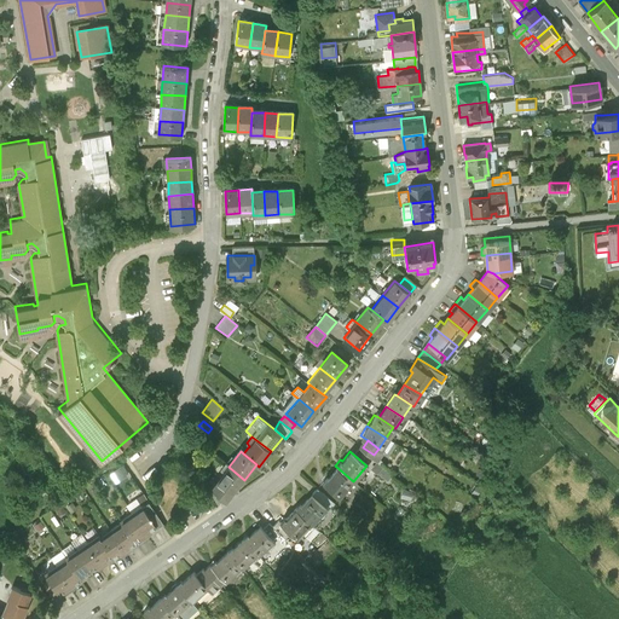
[(110,468),(116,479),(131,472),(125,461),(110,468)]
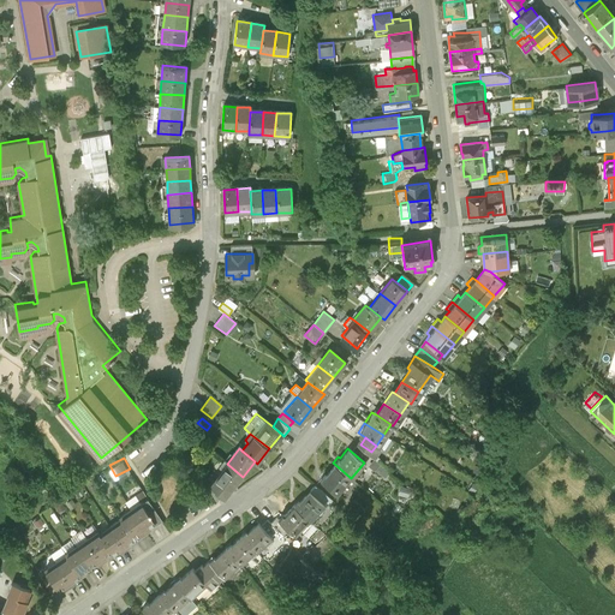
[(351,478),(333,463),(323,473),(321,472),(317,477),(336,494),(351,478)]
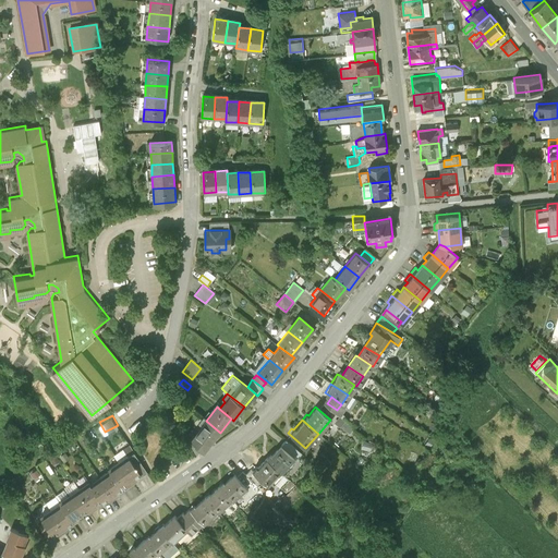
[(220,433),(206,421),(187,444),(194,448),(193,449),(196,455),(199,450),(204,453),(220,433)]
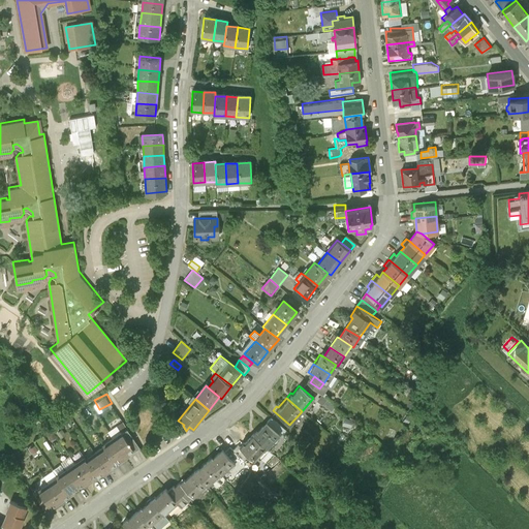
[(328,400),(323,405),(332,412),(336,407),(328,400)]
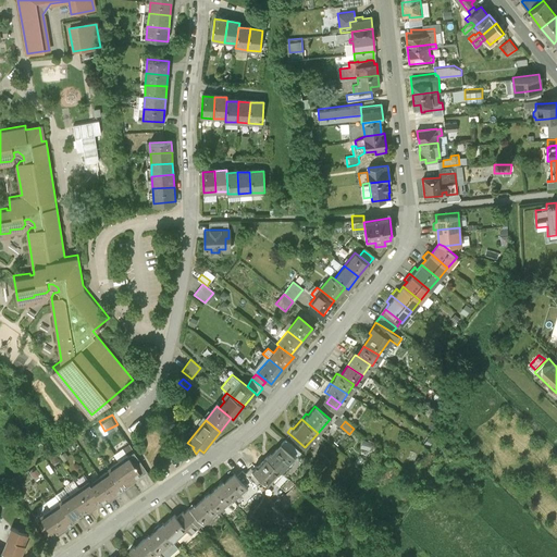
[(281,447),(294,459),(295,460),(300,455),(285,442),(281,447)]
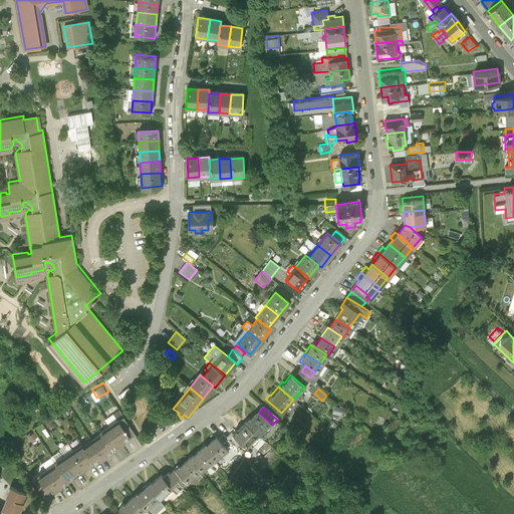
[(130,435),(129,436),(130,438),(136,434),(119,410),(114,413),(130,435)]
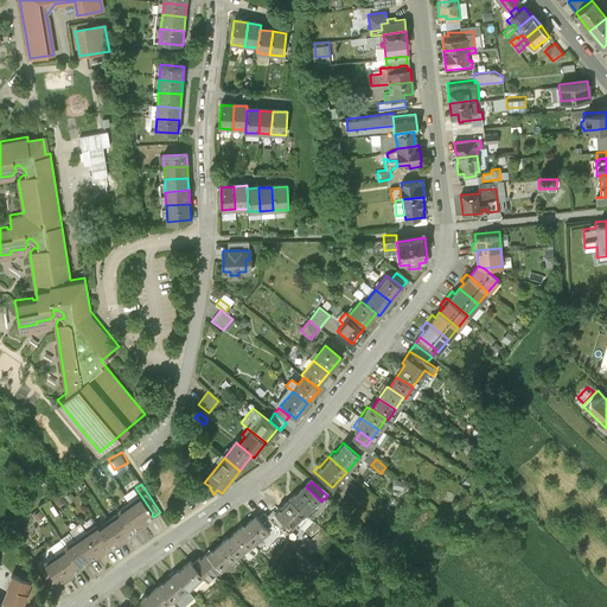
[(291,500),(305,515),(306,515),(320,500),(306,487),(306,486),(295,497),(294,496),(289,500),(291,500)]
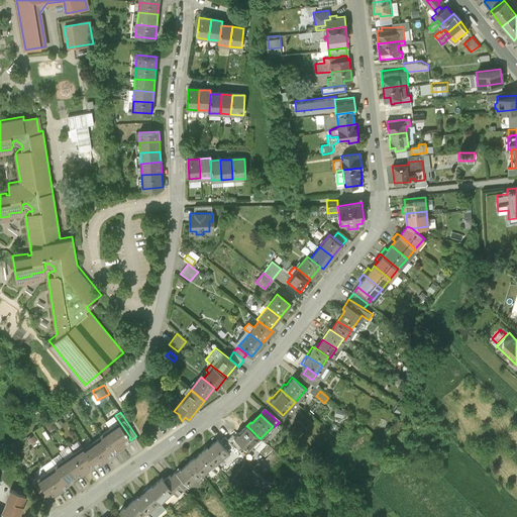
[(115,415),(106,422),(109,427),(120,444),(125,441),(129,438),(130,437),(115,415)]
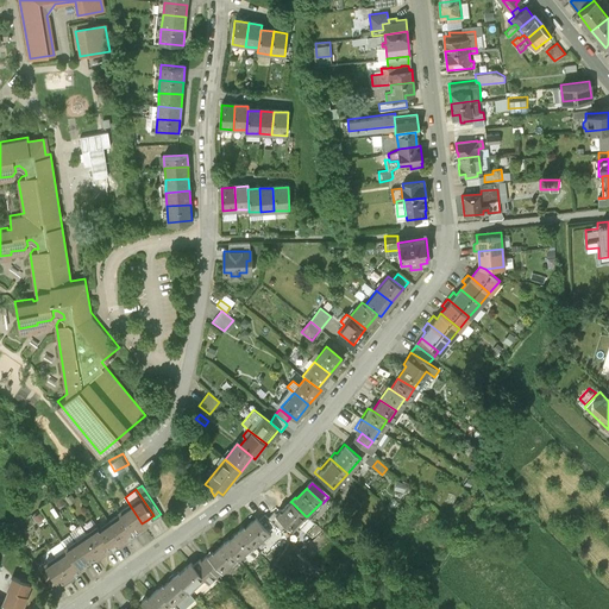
[(306,516),(292,502),(282,514),(280,512),(276,516),(292,531),(306,516)]
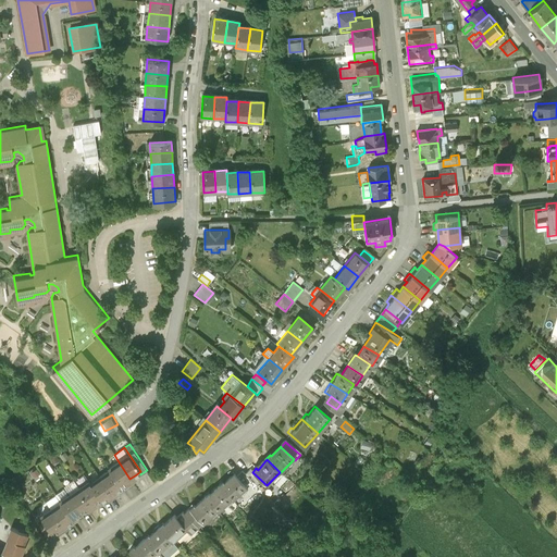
[(126,481),(130,479),(118,460),(108,467),(109,468),(120,485),(126,481)]
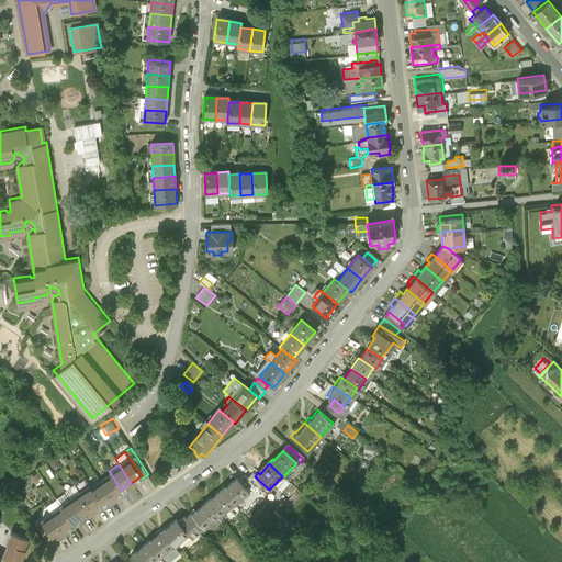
[(122,491),(121,490),(110,472),(100,479),(112,497),(116,494),(122,491)]
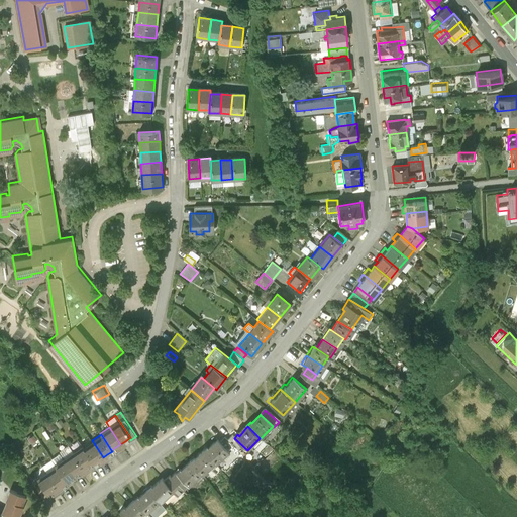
[(249,452),(247,450),(234,438),(232,436),(226,441),(233,449),(243,458),(249,452)]
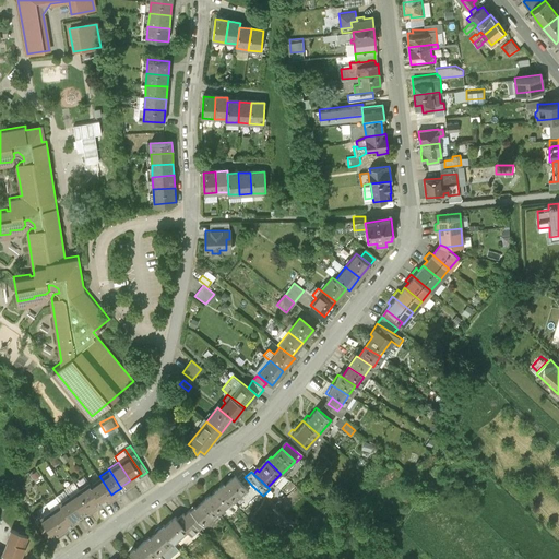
[(237,479),(247,490),(252,486),(245,477),(242,475),(237,479)]
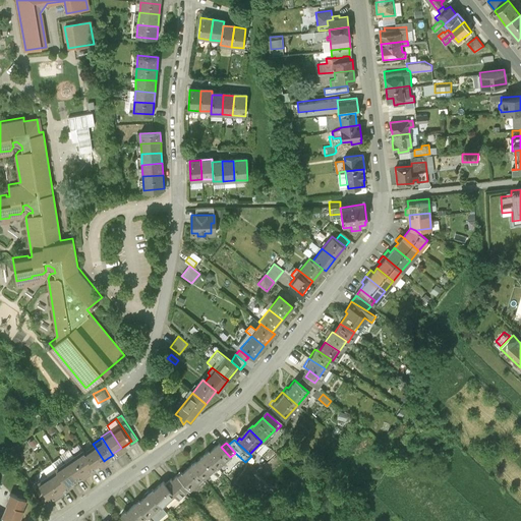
[(100,464),(104,461),(93,444),(83,450),(94,465),(95,467),(100,464)]
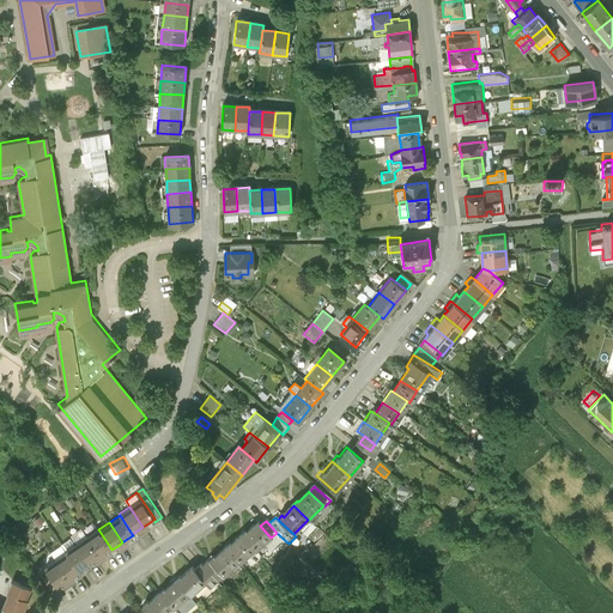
[(241,535),(241,536),(254,551),(255,552),(271,538),(260,526),(258,523),(247,533),(246,532),(241,535)]
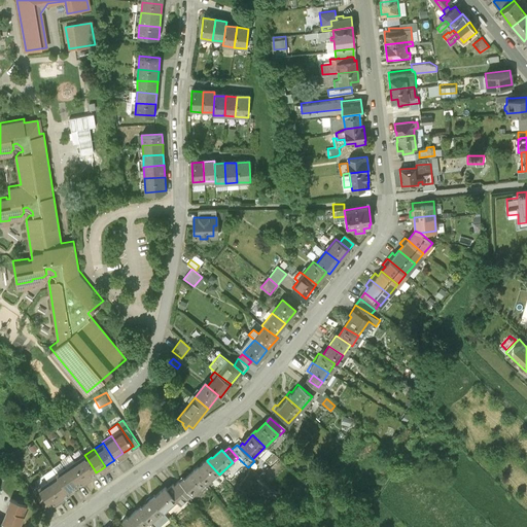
[(90,473),(95,470),(84,455),(83,454),(74,460),(85,477),(90,473)]
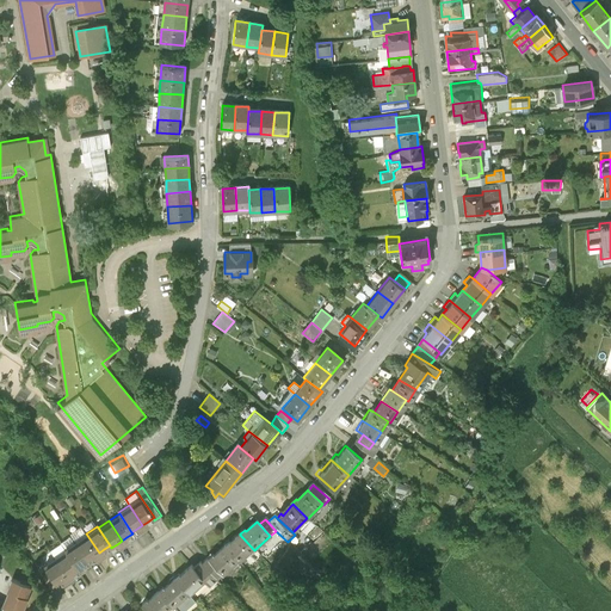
[(94,556),(99,553),(86,534),(75,539),(88,560),(94,556)]
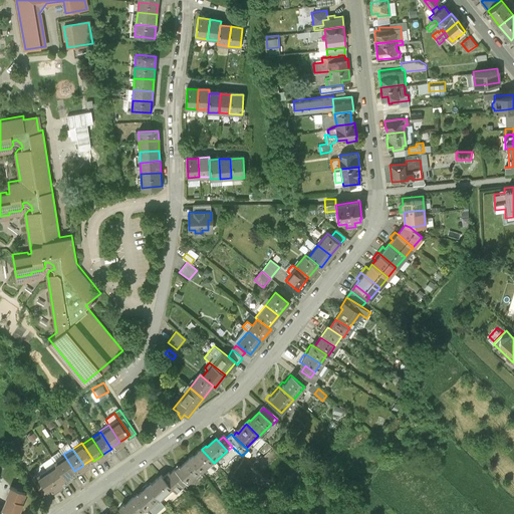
[(189,460),(200,472),(200,473),(213,462),(202,450),(194,458),(193,456),(189,460)]
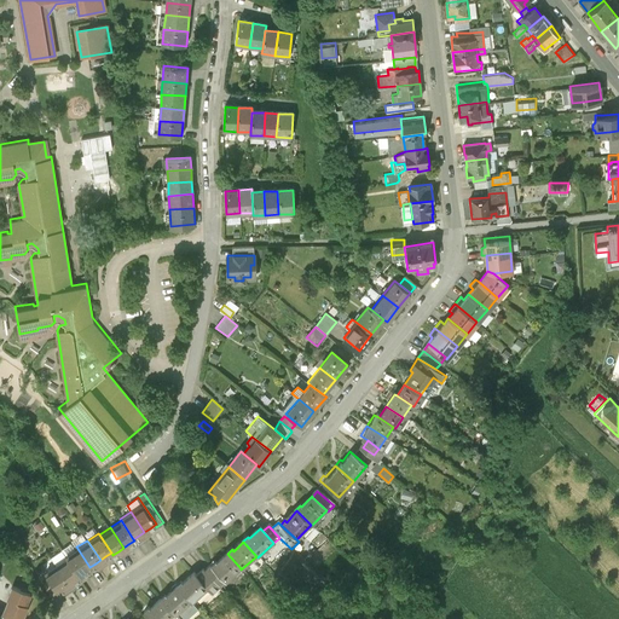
[(84,571),(90,567),(76,547),(65,554),(67,556),(79,574),(84,571)]
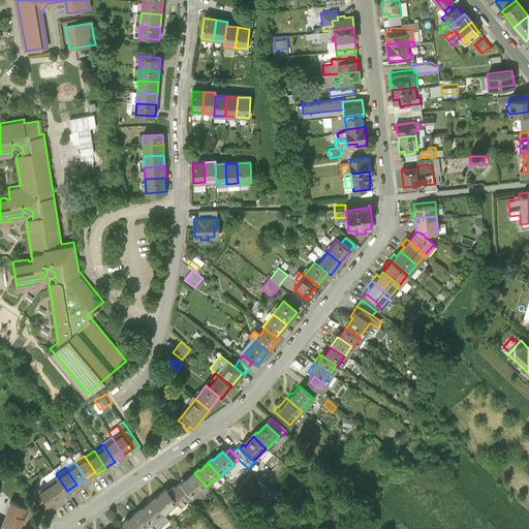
[(180,484),(191,496),(192,497),(206,486),(194,473),(185,481),(184,480),(180,484)]
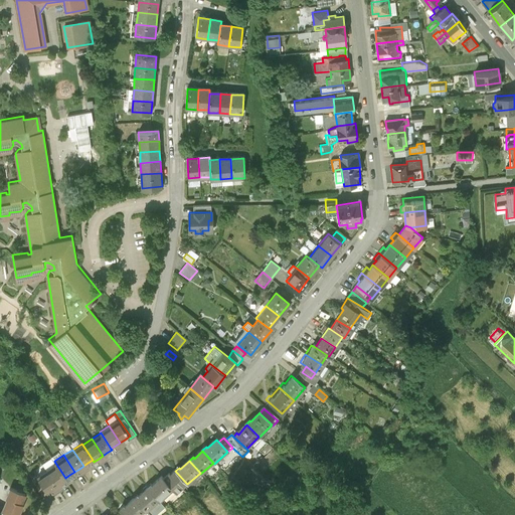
[(61,483),(66,480),(65,478),(55,463),(46,469),(57,486),(61,483)]
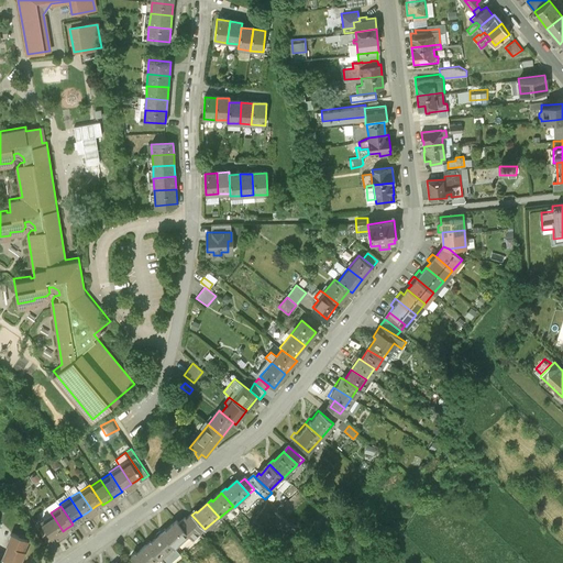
[(58,534),(63,531),(51,512),(41,519),(44,526),(52,537),(53,538),(58,534)]
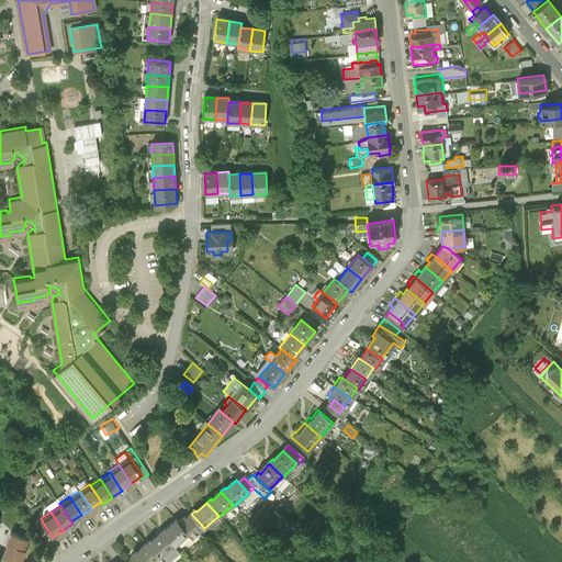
[(187,520),(197,532),(203,527),(191,514),(186,519),(187,520)]
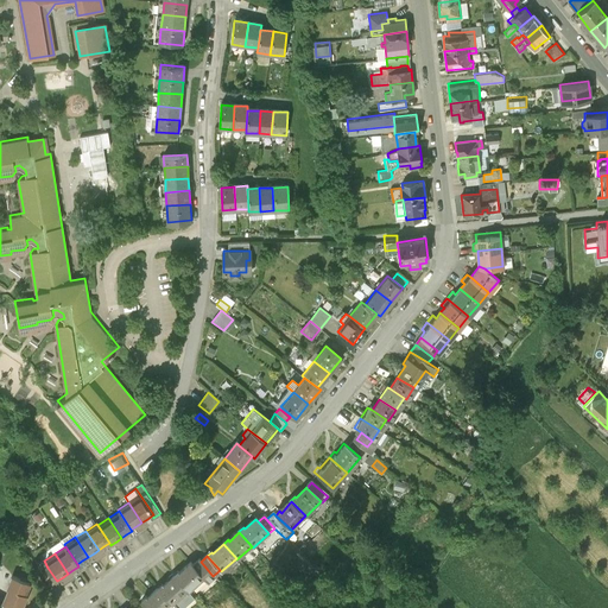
[(175,576),(187,591),(203,578),(196,568),(191,563),(179,572),(178,571),(173,575),(175,576)]
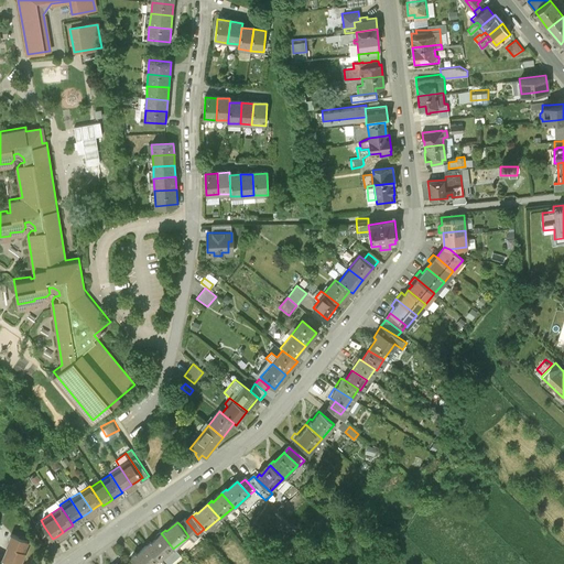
[(188,537),(194,541),(199,535),(197,534),(187,522),(182,527),(188,537)]
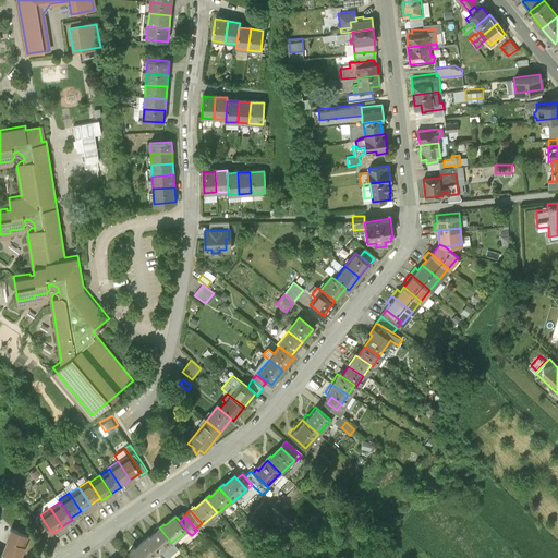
[(51,532),(44,521),(38,524),(46,535),(51,532)]
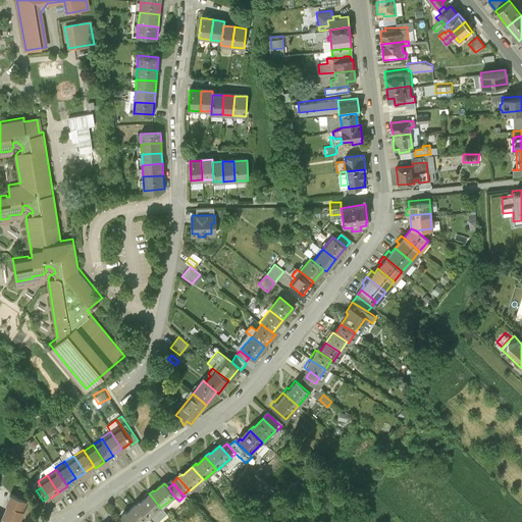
[(25,499),(10,492),(6,504),(7,504),(3,514),(0,516),(0,521),(18,521),(23,510),(21,509),(25,499)]
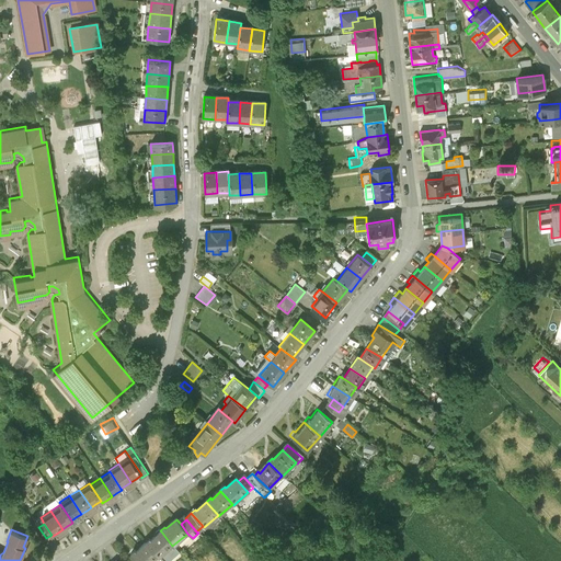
[(146,542),(158,556),(158,557),(160,554),(164,560),(168,560),(179,552),(172,546),(161,531),(151,539),(150,538),(146,541),(146,542)]
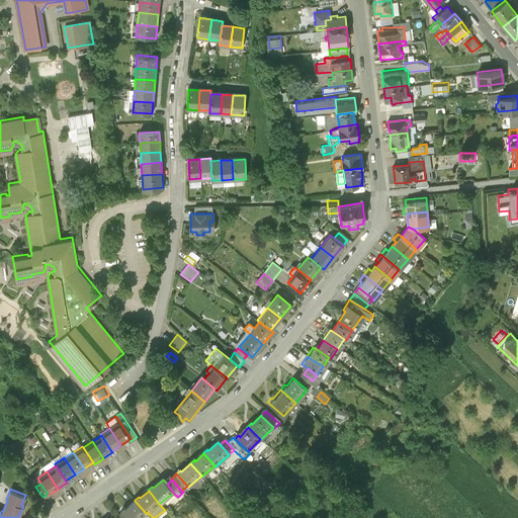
[(139,517),(146,513),(135,501),(125,509),(123,507),(120,510),(126,517),(139,517)]
